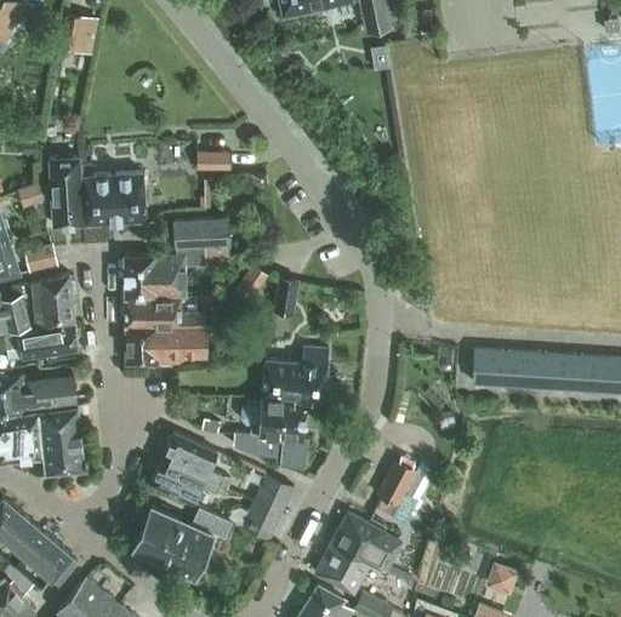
[(22,16),(28,4),(18,0),(0,0),(0,41),(5,45),(20,15),(22,16)]
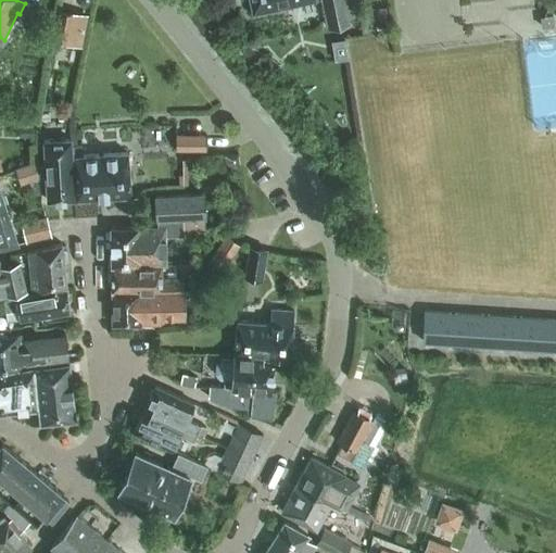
[(314,0),(249,0),(253,15),(315,2),(314,0)]
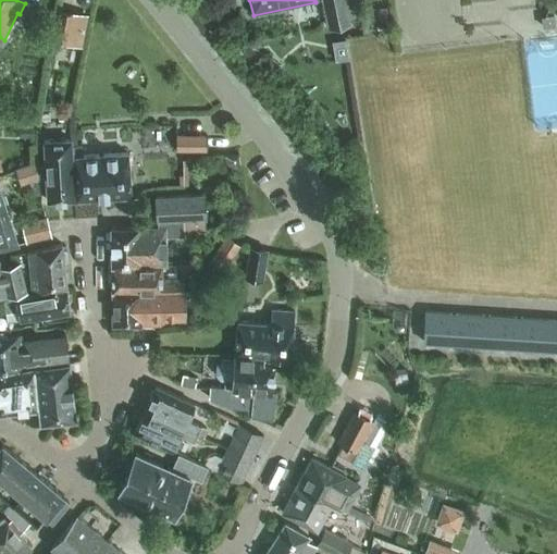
[(322,0),(329,31),(350,26),(349,23),(357,21),(354,7),(363,4),(362,0),(322,0)]
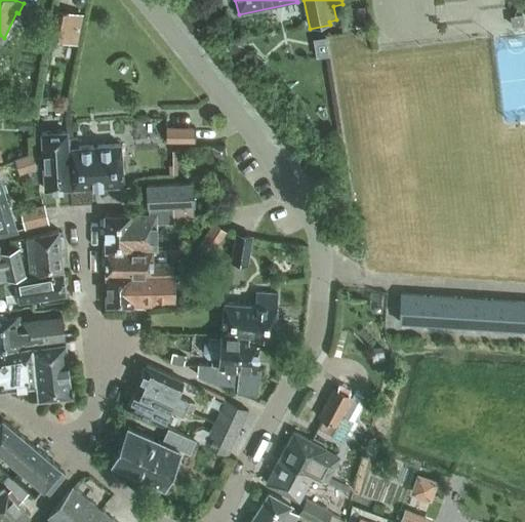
[(55,12),(50,40),(65,43),(70,14),(55,12)]
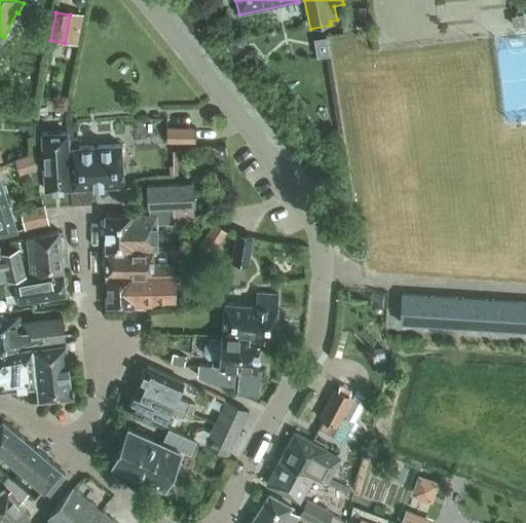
[(524,27),(523,17),(512,20),(513,28),(524,27)]
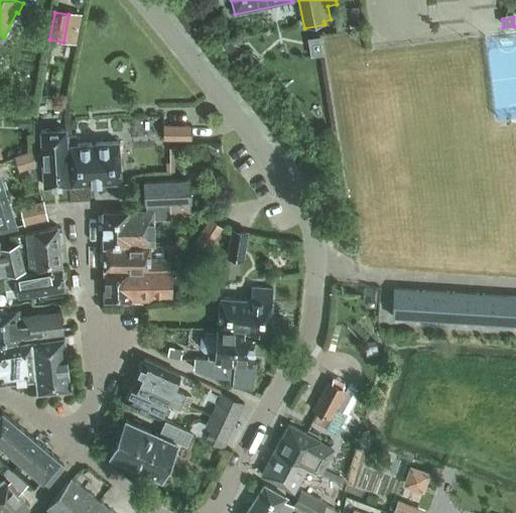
[(320,42),(309,44),(312,60),(324,59),(320,42)]
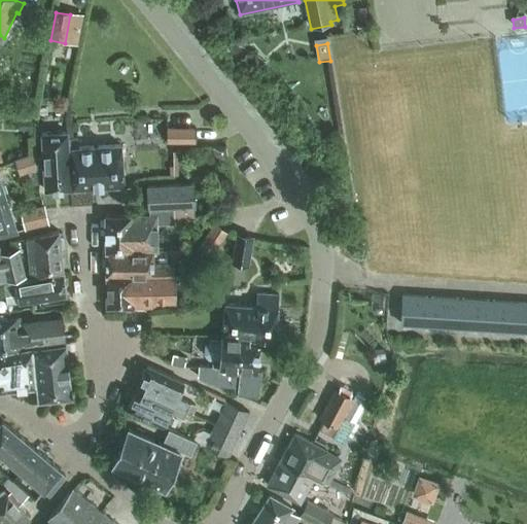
[(19,119),(18,131),(34,132),(35,121),(19,119)]
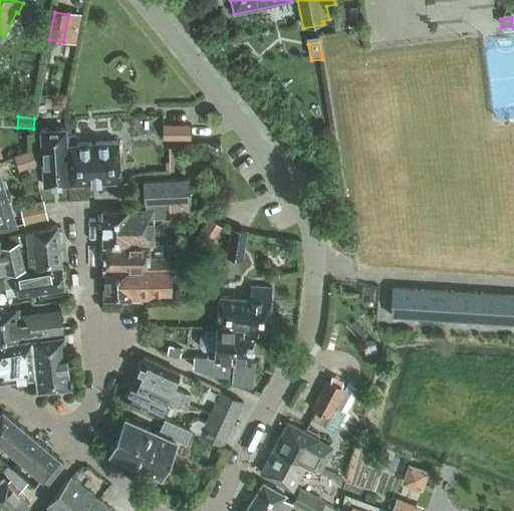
[(131,134),(131,124),(120,124),(120,134),(131,134)]
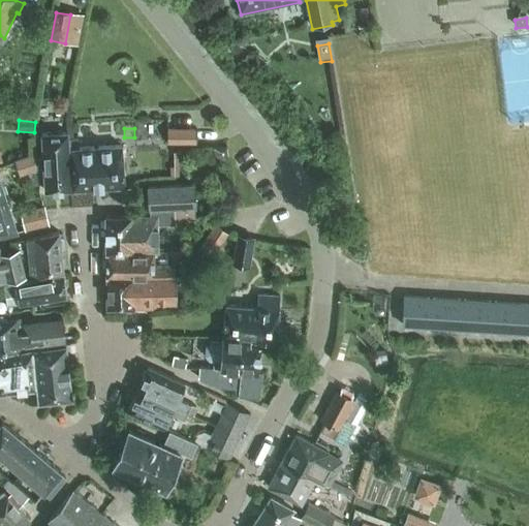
[(196,146),(196,131),(167,131),(167,146),(196,146)]
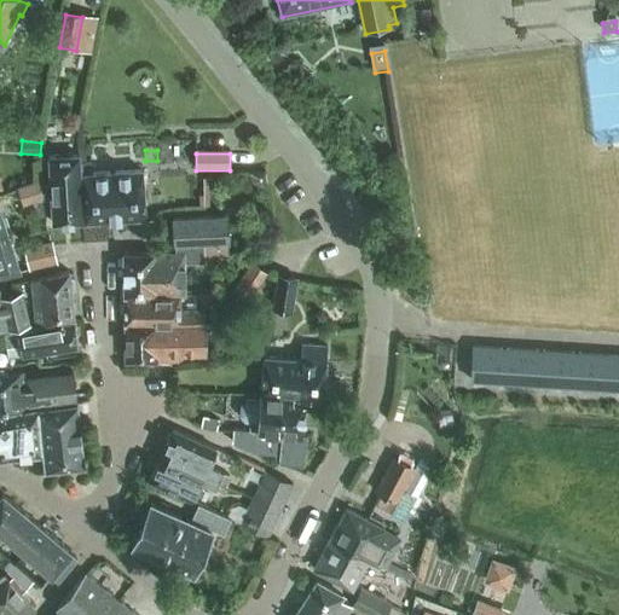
[(80,177),(79,157),(48,158),(50,179),(52,226),(82,225),(80,177)]
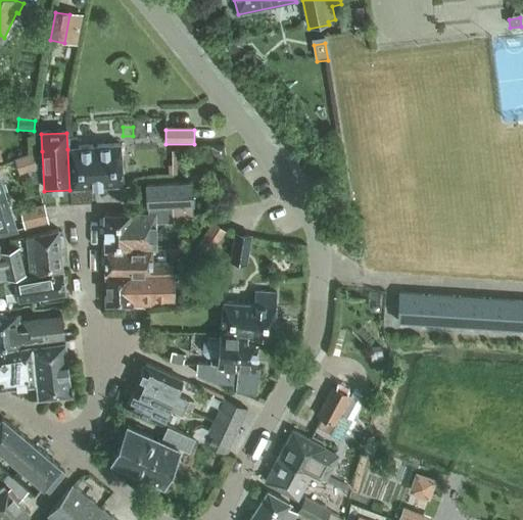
[(121,146),(79,149),(78,138),(68,139),(69,149),(72,189),(123,186),(121,146)]
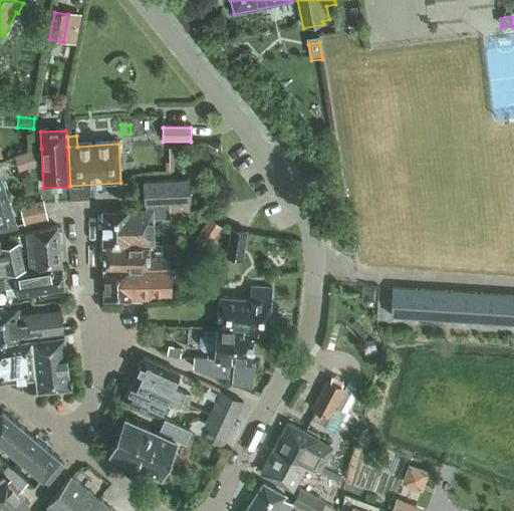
[(36,167),(35,161),(36,151),(14,159),(19,172),(36,167)]
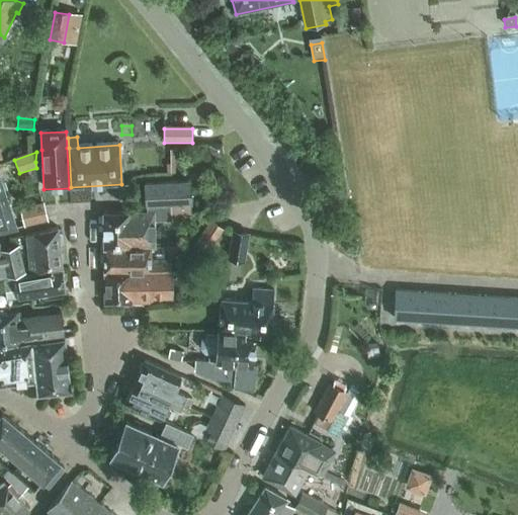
[(0,234),(16,231),(0,179),(0,234)]
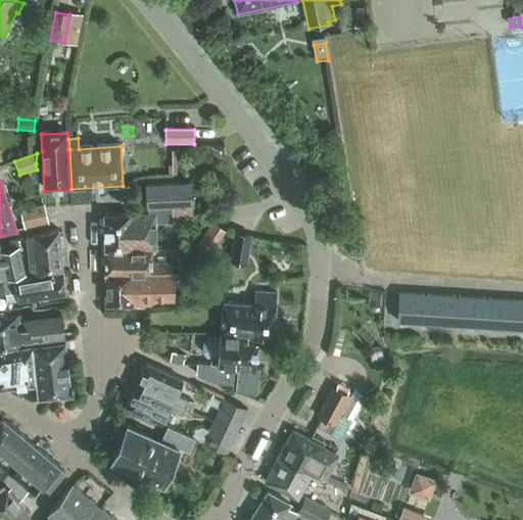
[(104,251),(151,251),(156,251),(155,224),(173,223),(172,221),(191,220),(190,205),(193,204),(191,184),(146,187),(147,207),(147,215),(104,216),(104,243),(103,244),(103,249),(104,250),(104,251)]
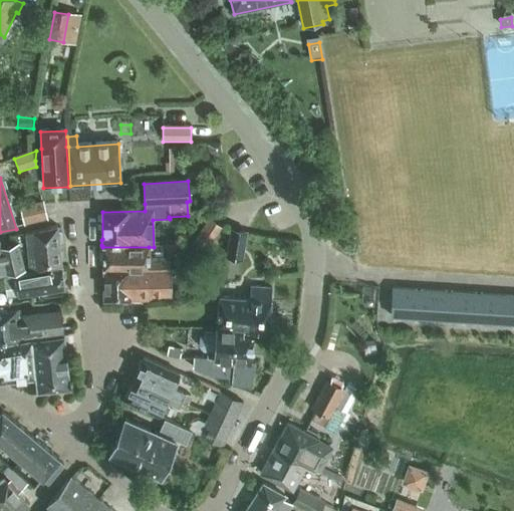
[(42,202),(20,208),(25,226),(47,220),(44,209),(42,202)]
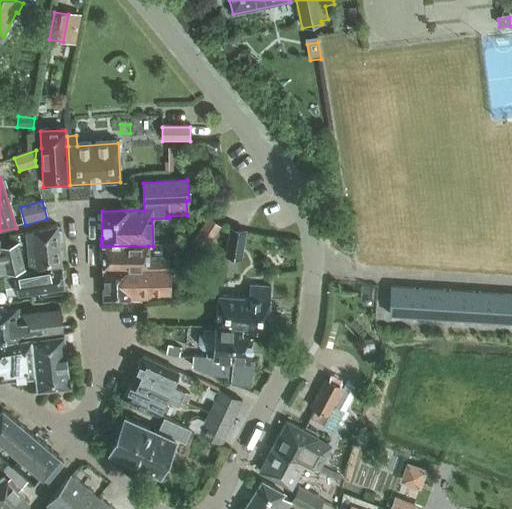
[(221,227),(208,218),(193,241),(206,250),(221,227)]
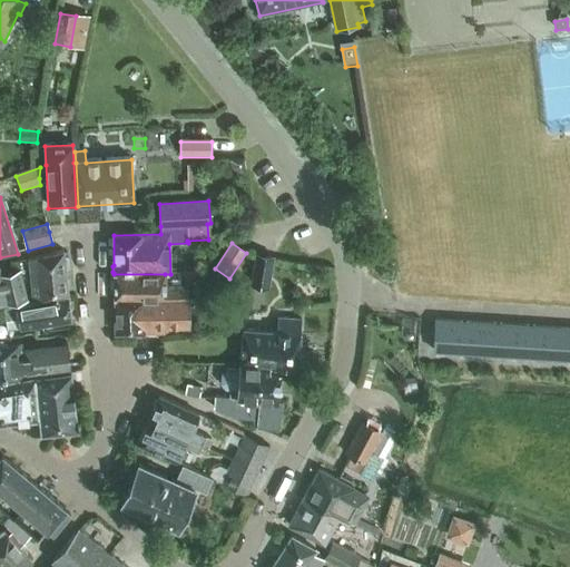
[(64,253),(29,261),(32,304),(68,299),(64,253)]
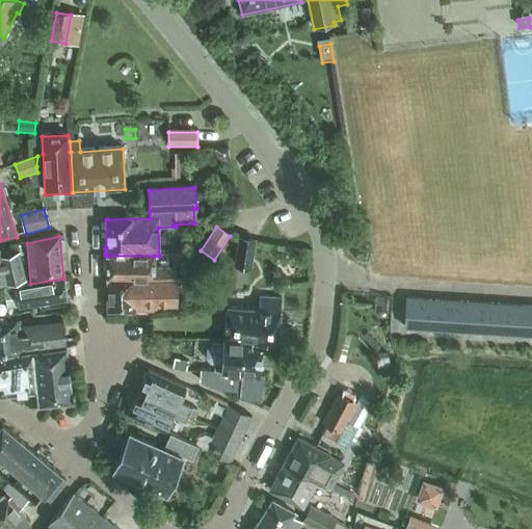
[(256,240),(238,237),(234,267),(251,270),(256,240)]
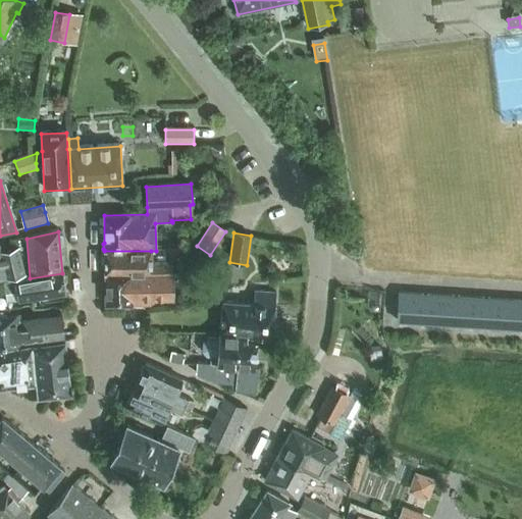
[(0,251),(0,249),(0,279),(7,278),(7,277),(23,273),(17,247),(0,251)]
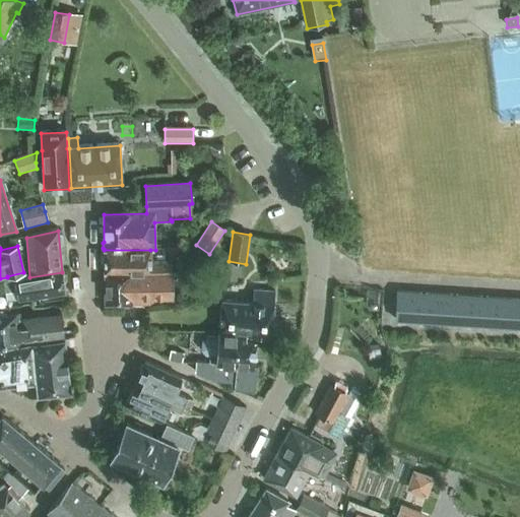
[(105,275),(171,274),(171,265),(150,265),(150,250),(104,250),(105,275)]
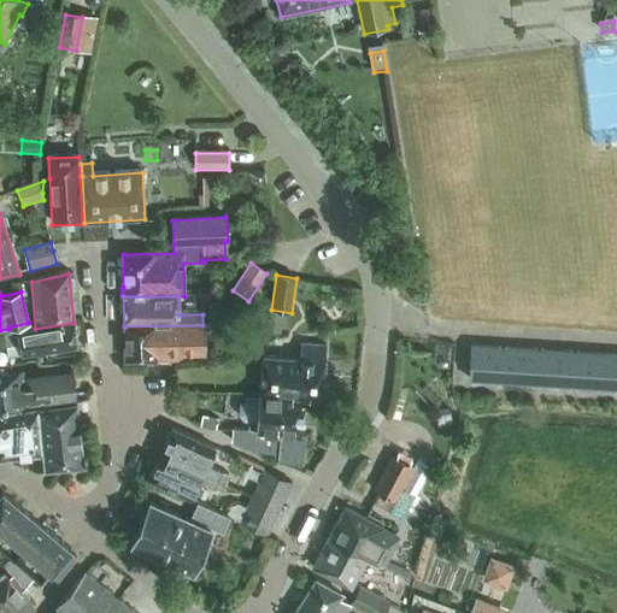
[(5,335),(0,335),(0,349),(6,348),(21,346),(22,357),(76,348),(74,323),(35,329),(5,335)]
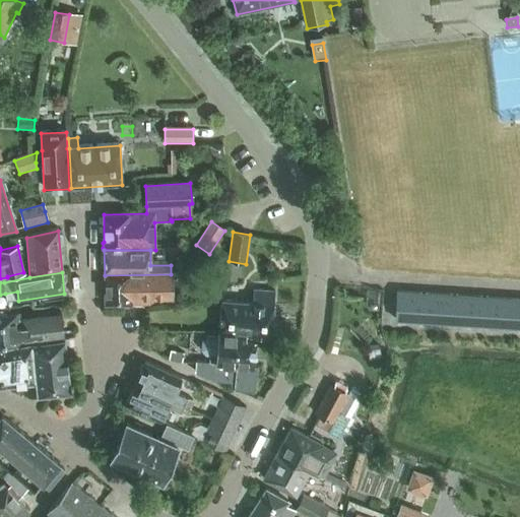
[(172,274),(171,274),(105,275),(105,306),(148,306),(153,300),(172,300),(172,274)]
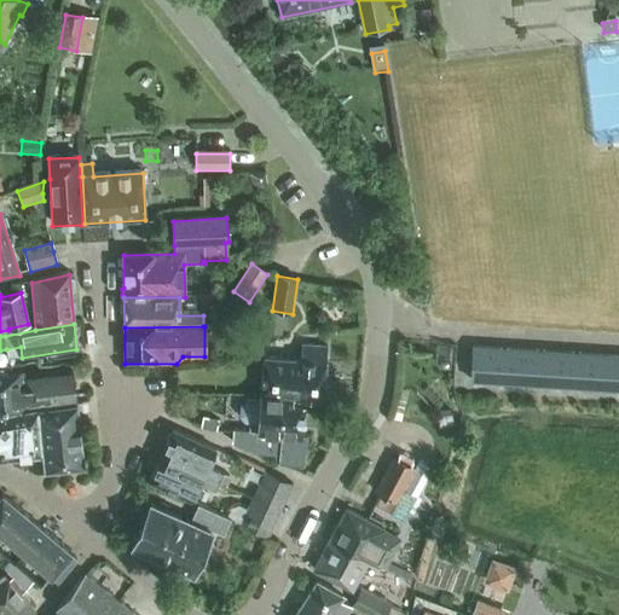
[(264,359),(260,399),(283,400),(293,401),(323,402),(327,360),(325,360),(327,352),(301,349),(300,363),(264,359)]
